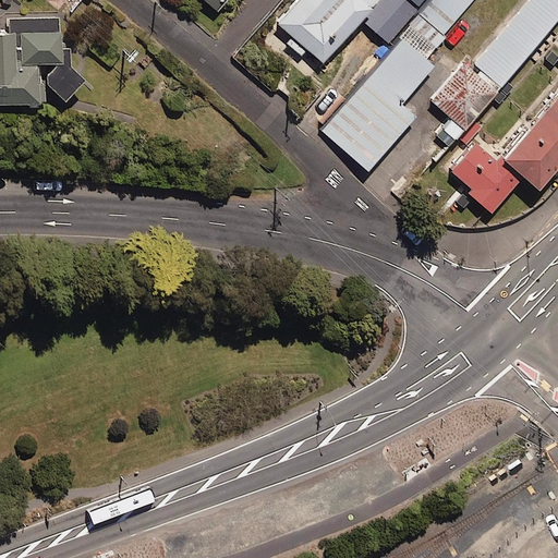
[(225,0),(201,0),(215,12),(225,0)]
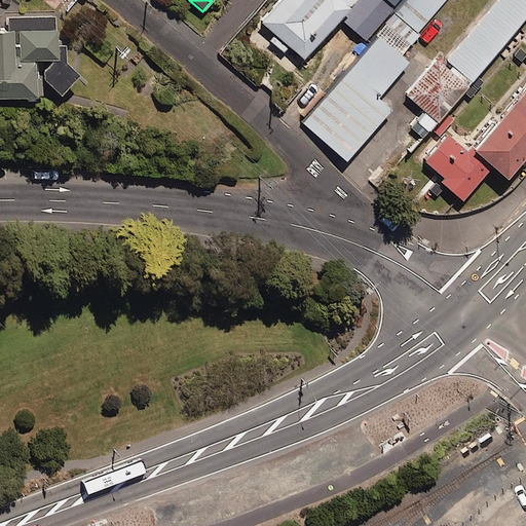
[(280,0),(260,24),(274,37),(270,42),(282,52),(287,47),(301,61),(348,8),(346,7),(352,0),(280,0)]
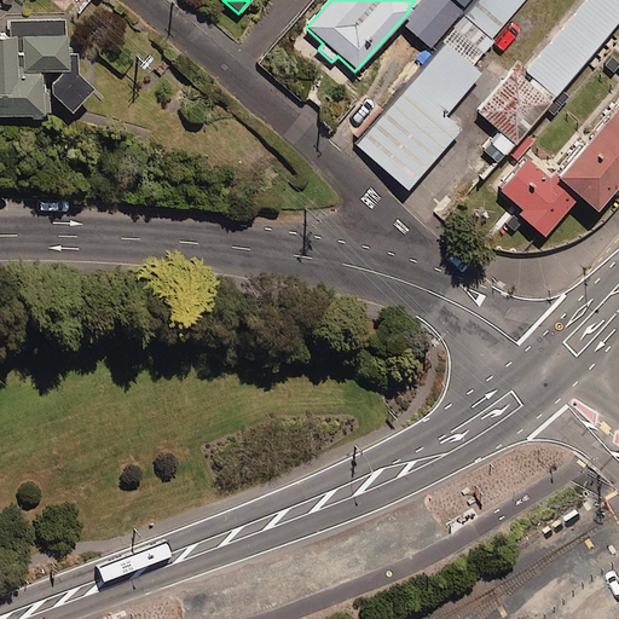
[(445,0),(420,0),(418,1),(421,4),(409,16),(411,18),(403,27),(426,50),(460,13),(445,0)]
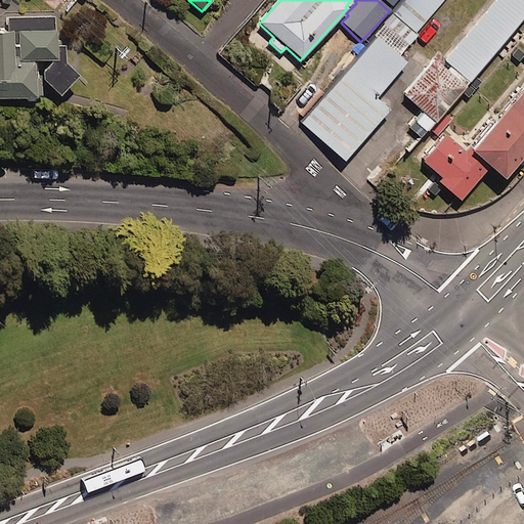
[(405,0),(394,13),(416,32),(442,0),(405,0)]
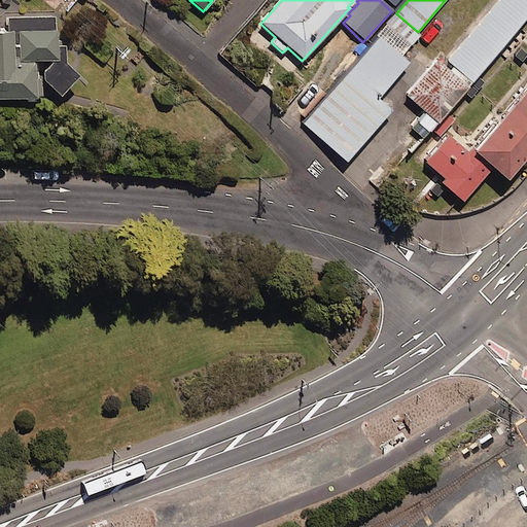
[(526,13),(526,0),(496,0),(445,62),(437,57),(405,96),(423,111),(414,121),(428,133),(526,13)]
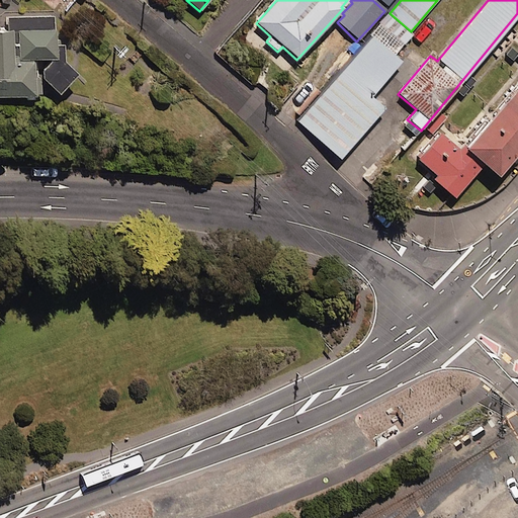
[(0,94),(35,94),(35,92),(39,92),(39,75),(58,94),(77,73),(73,68),(73,63),(71,60),(64,60),(64,40),(61,40),(61,33),(56,33),(55,12),(8,13),(8,29),(0,28),(0,94)]
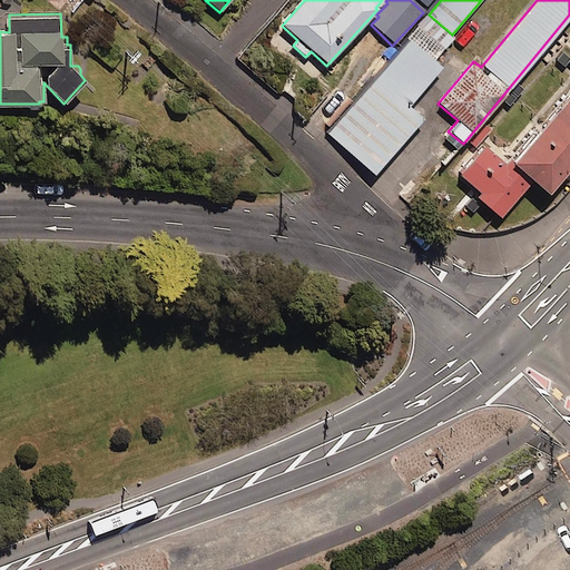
[(414,42),(436,60),(454,39),(426,16),(409,37),(414,42)]
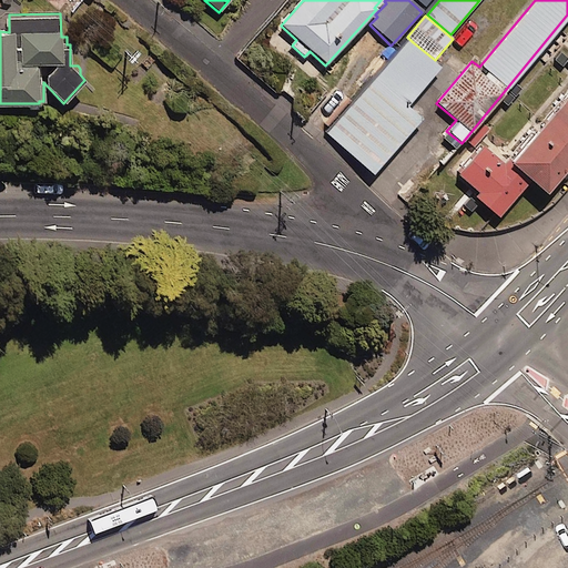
[(413,42),(376,84),(403,109),(440,66),(435,60),(413,42)]
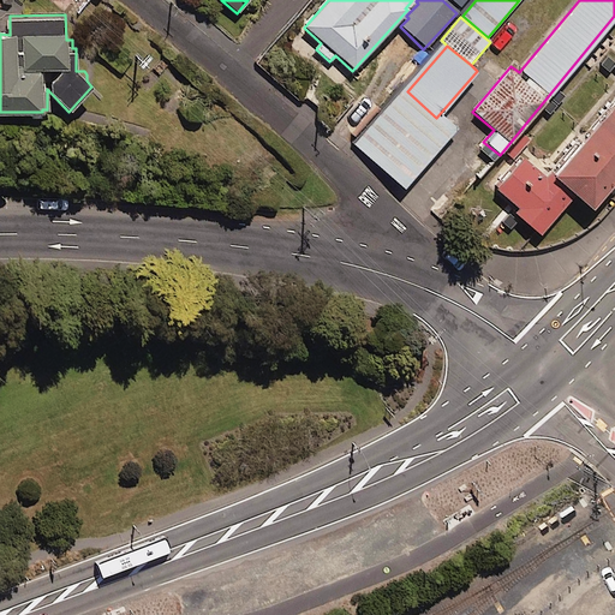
[(436,118),(407,91),(358,145),(405,187),(454,132),(436,118)]
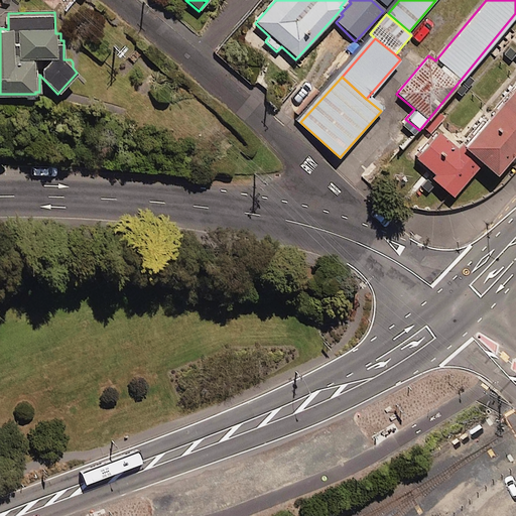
[(515,144),(515,79),(458,149),(434,129),(412,156),(431,172),(427,176),(448,194),(476,160),(492,173),(515,144)]
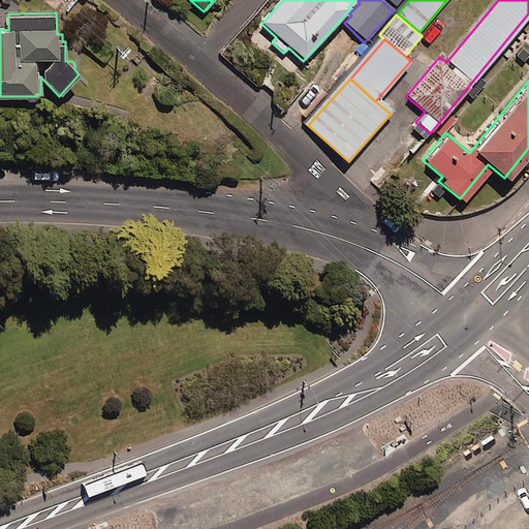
All buildings are outlined.
